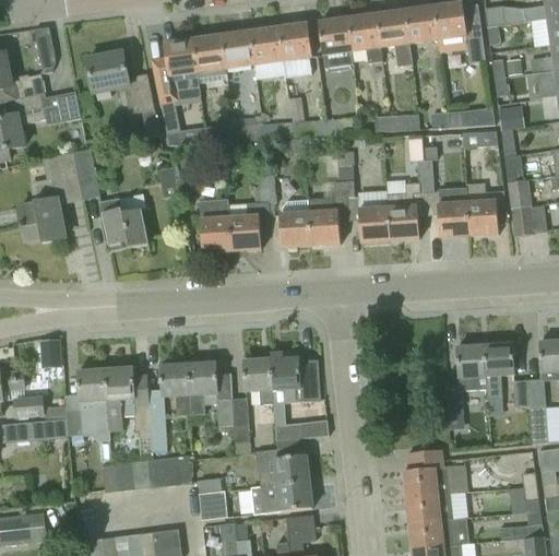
[(530,21),(548,18),(558,15),(558,0),(545,0),(546,4),(523,9),(525,21),(530,20),(530,21)]
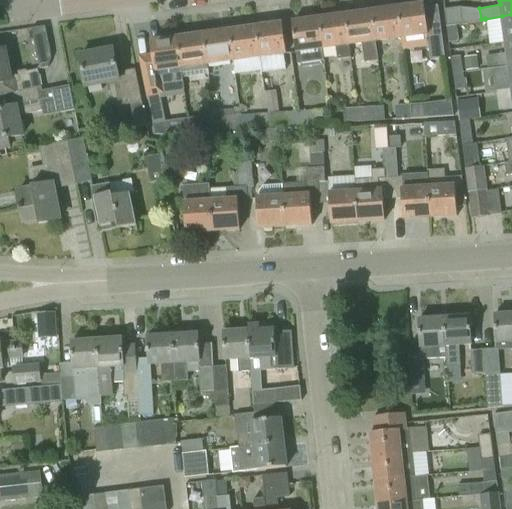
[(423,2),(396,6),(400,35),(428,32),(430,50),(443,48),(440,17),(426,20),(423,2)]
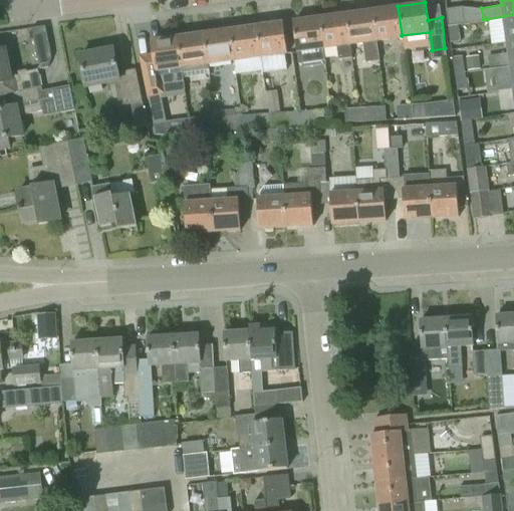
[(455,6),(446,8),(448,24),(457,23),(464,22),(462,5),(455,6)]
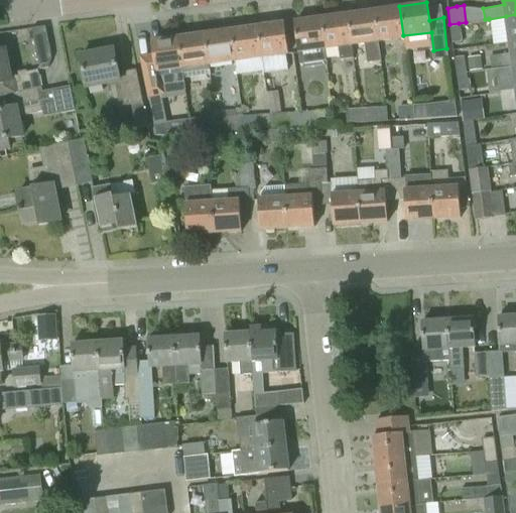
[(399,6),(373,9),(377,39),(378,39),(403,35),(399,6)]
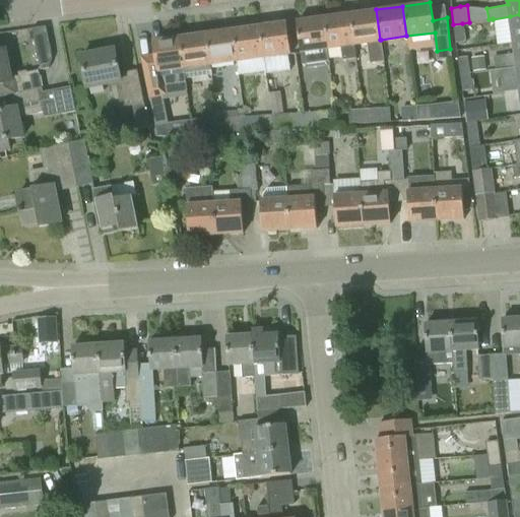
[(376,9),(349,13),(353,44),(354,44),(367,42),(370,62),(384,60),(381,40),(380,40),(376,9)]
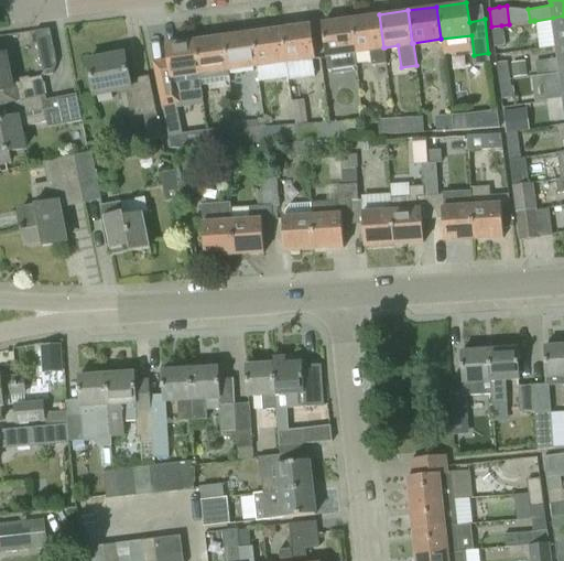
[(379,14),(349,19),(354,51),(355,51),(369,49),(372,63),(386,62),(384,47),(383,47),(379,14)]
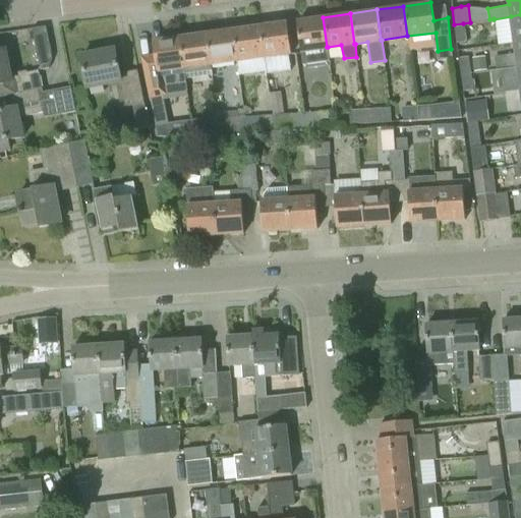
[(520,14),(511,16),(514,41),(520,39),(520,14)]
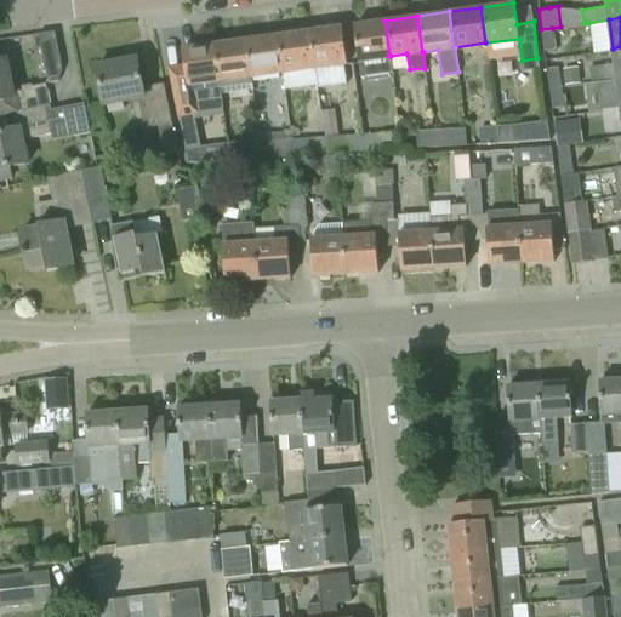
[(389,56),(385,21),(354,24),(359,61),(360,75),(393,72),(391,56),(389,56)]
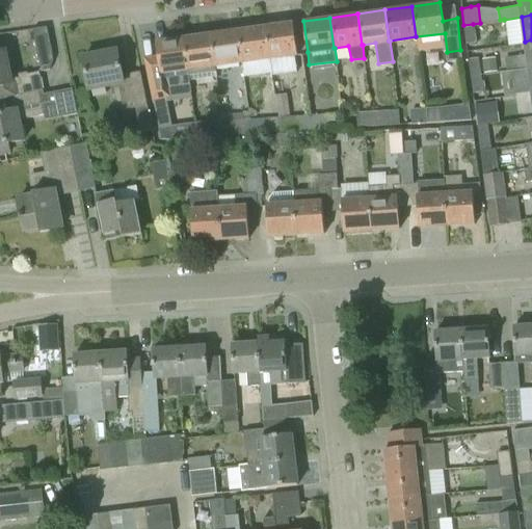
[(293,22),(264,26),(268,57),(269,57),(271,71),(271,74),(296,71),(294,53),(297,53),(293,22)]
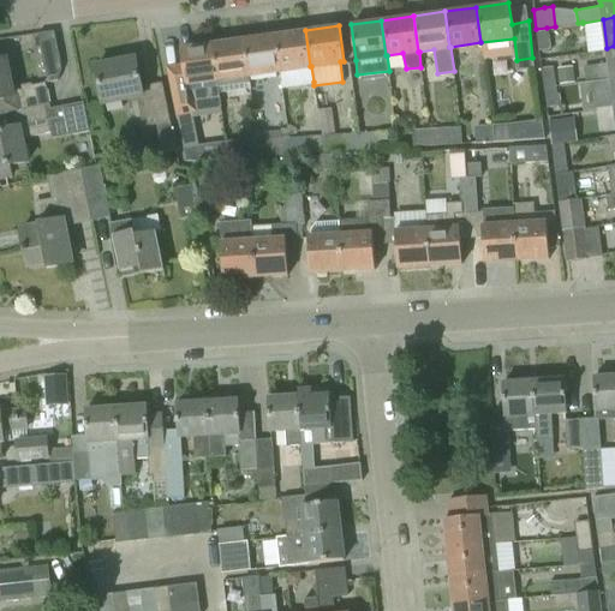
[(549,48),(547,28),(536,29),(538,49),(549,48)]
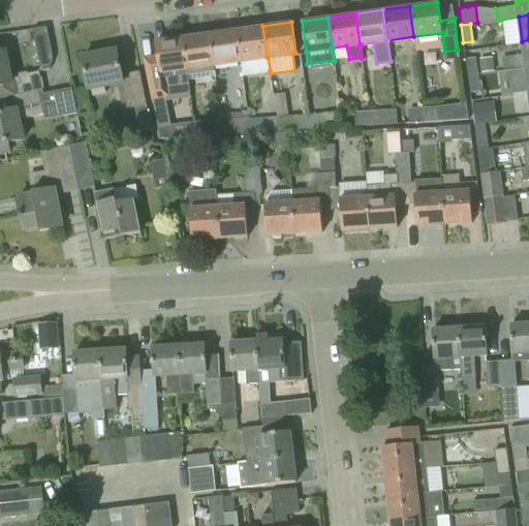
[(33,28),(41,69),(50,68),(53,58),(52,50),(47,26),(33,28)]
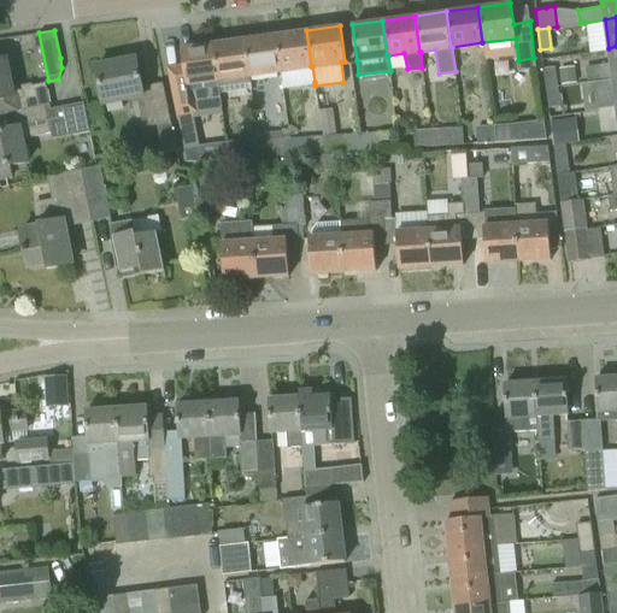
[(306,30),(276,35),(280,71),(282,87),(315,82),(312,66),(311,66),(306,30)]
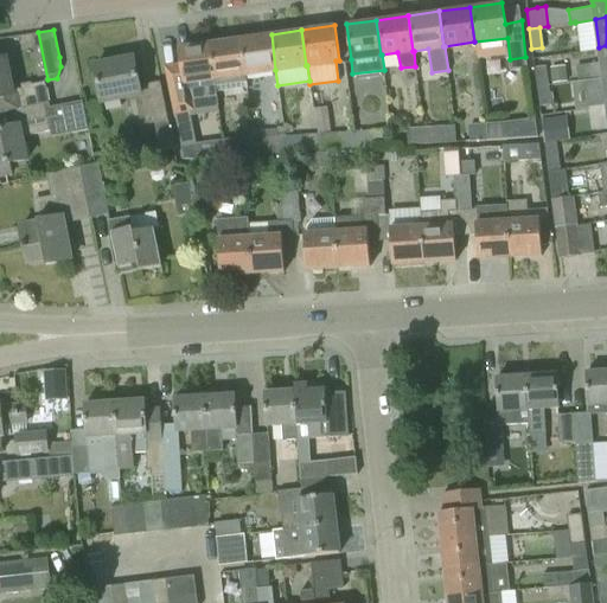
[(272,34),(240,38),(244,74),(246,74),(275,70),(272,34)]
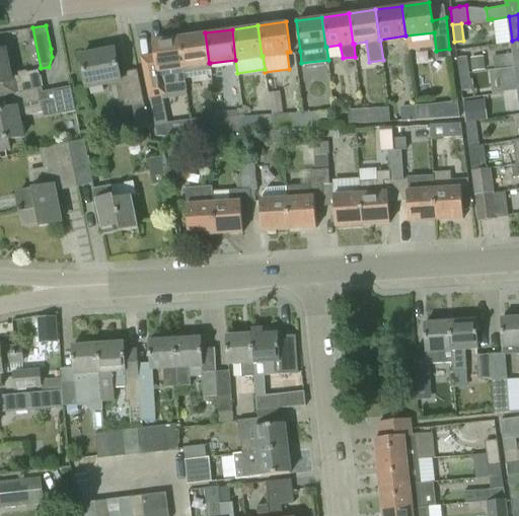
[(205,32),(177,37),(182,67),(183,67),(184,76),(212,72),(210,63),(209,63),(205,32)]
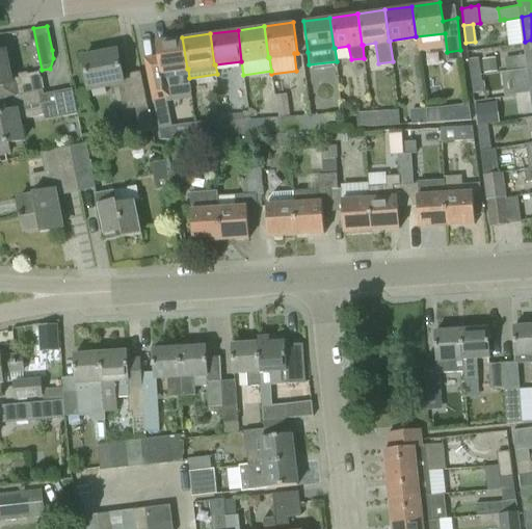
[(187,69),(182,37),(156,42),(158,55),(144,56),(147,77),(152,98),(165,96),(191,91),(189,78),(188,69),(187,69)]
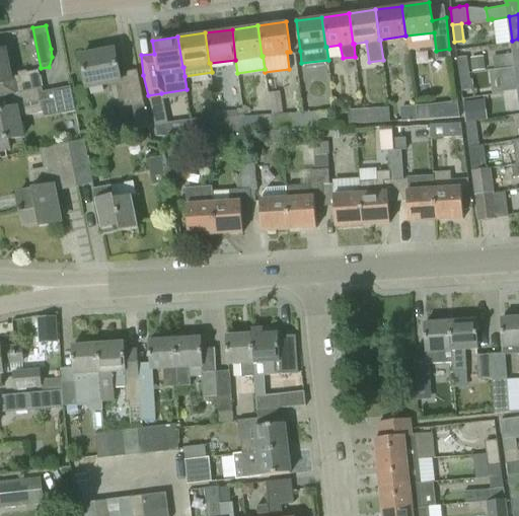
[(505,66),(515,65),(518,64),(518,39),(512,41),(513,52),(504,53),(505,66)]
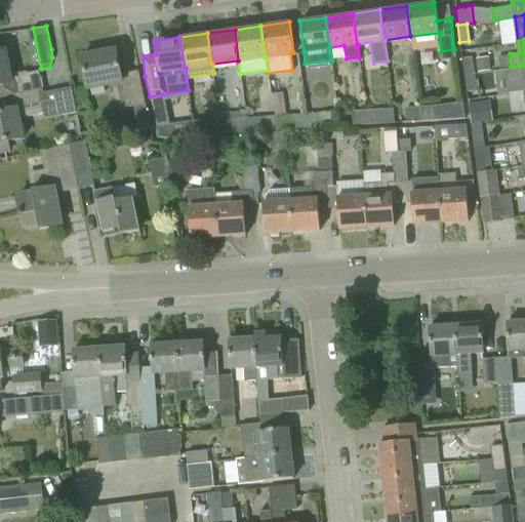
[(0,95),(9,94),(38,89),(42,88),(38,70),(10,75),(4,45),(0,45),(0,95)]
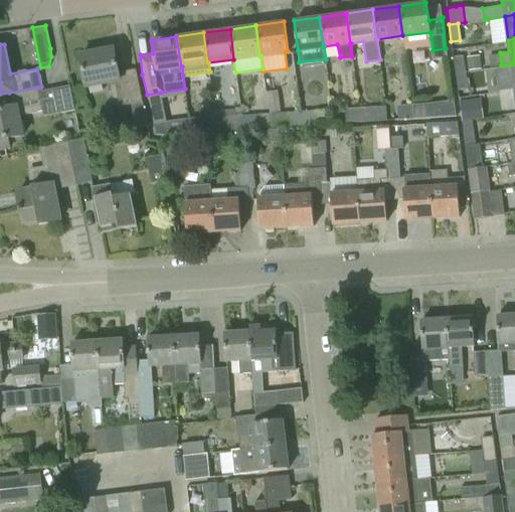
[(79,54),(83,74),(86,86),(109,81),(114,107),(143,101),(140,87),(137,74),(119,77),(113,47),(79,54)]
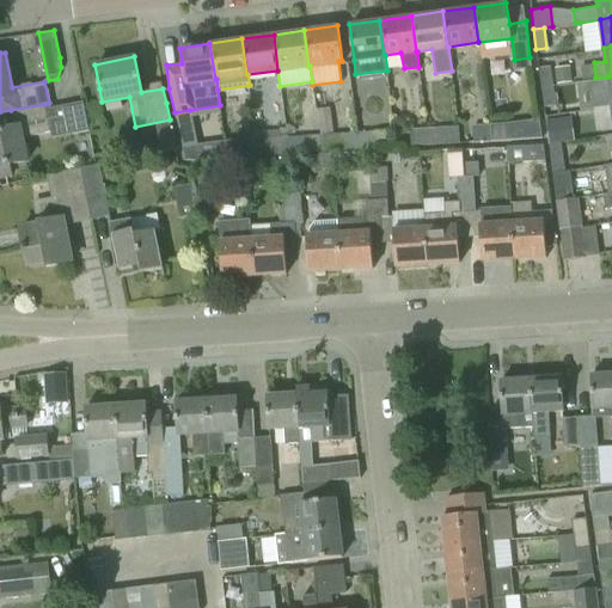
[(538,66),(540,86),(554,84),(550,65),(538,66)]
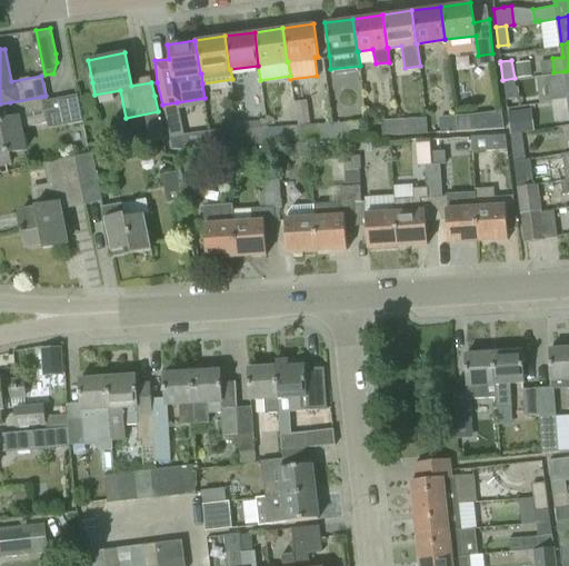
[(530,62),(517,65),(518,78),(532,76),(530,62)]
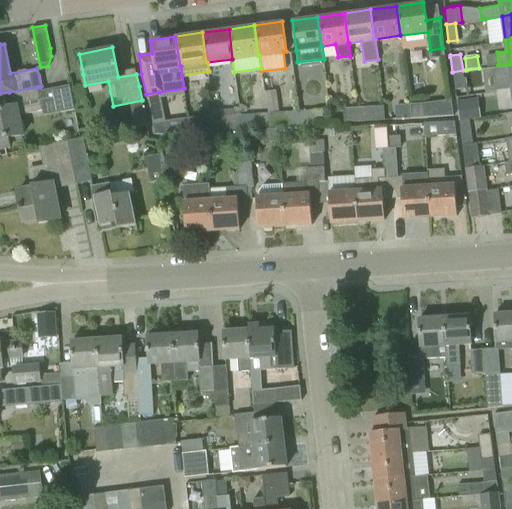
[(463,70),(452,72),(455,88),(465,87),(463,70)]
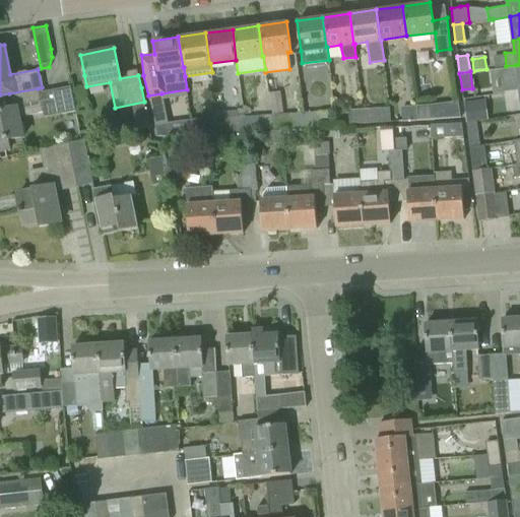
[(70,85),(57,87),(62,114),(75,111),(70,85)]
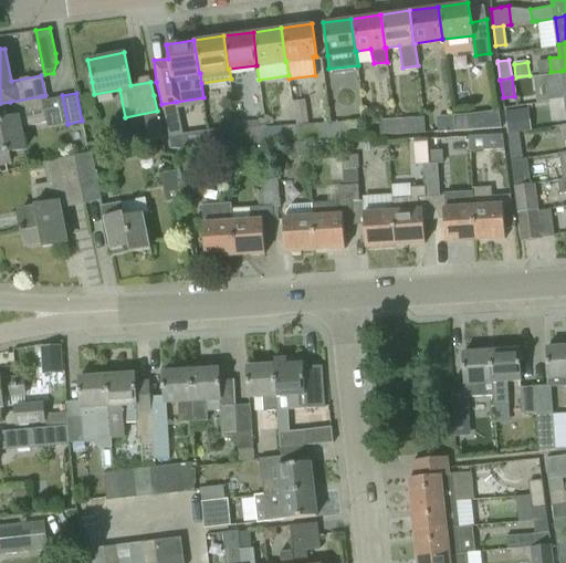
[(41,96),(10,102),(12,113),(0,114),(0,160),(11,159),(9,150),(25,147),(21,126),(45,121),(41,96)]
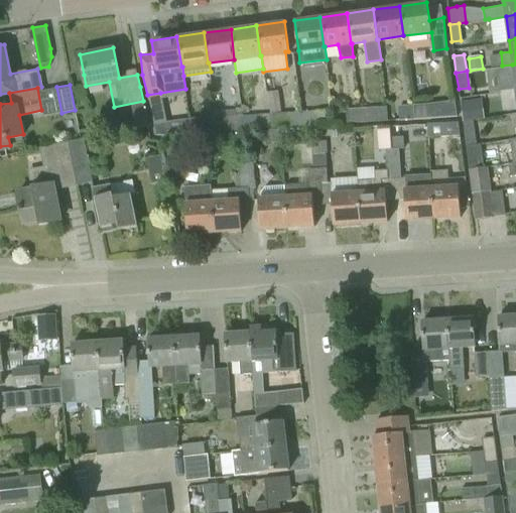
[(277,89),(266,90),(269,111),(280,109),(277,89)]
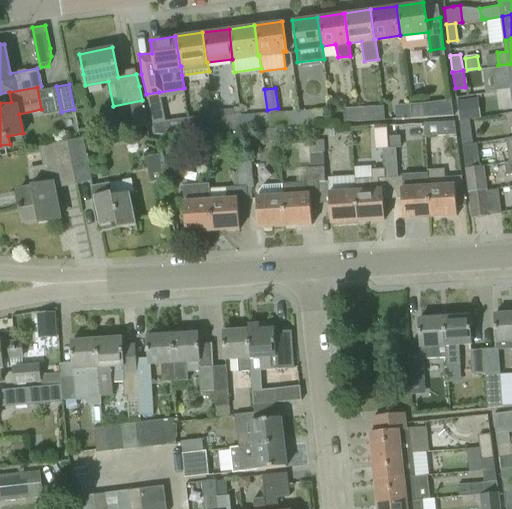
[(425,102),(409,103),(410,117),(425,116),(425,102)]
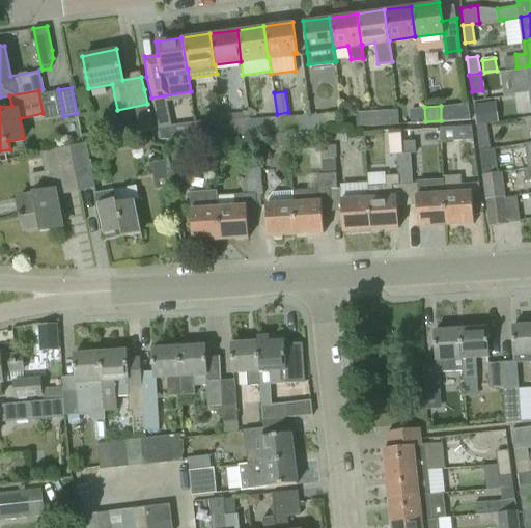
[(425,121),(424,107),(410,108),(411,122),(425,121)]
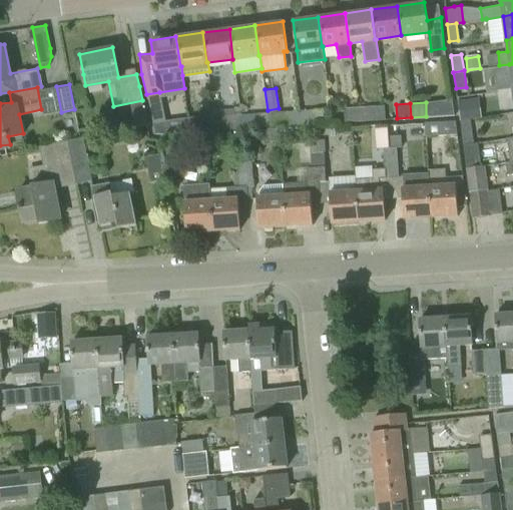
[(384,104),(357,106),(359,120),(385,118),(384,104)]
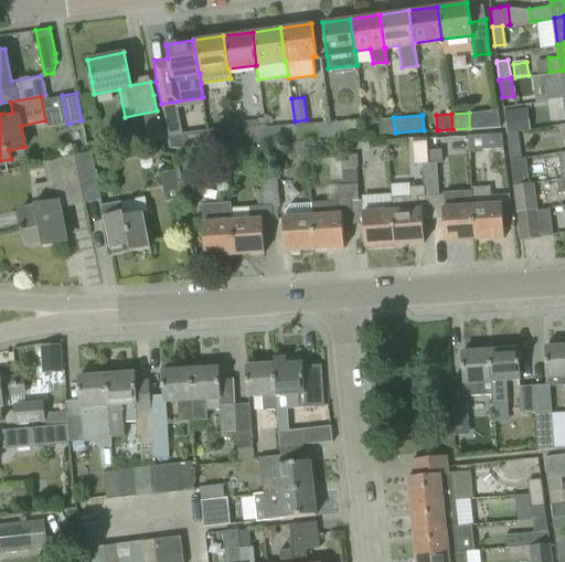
[(234,120),(234,126),(236,142),(266,140),(264,124),(265,124),(264,117),(257,117),(257,118),(234,120)]
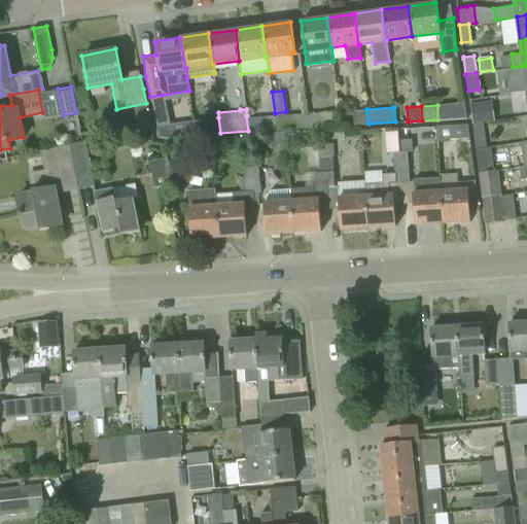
[(369,124),(366,109),(353,109),(353,125),(369,124)]
